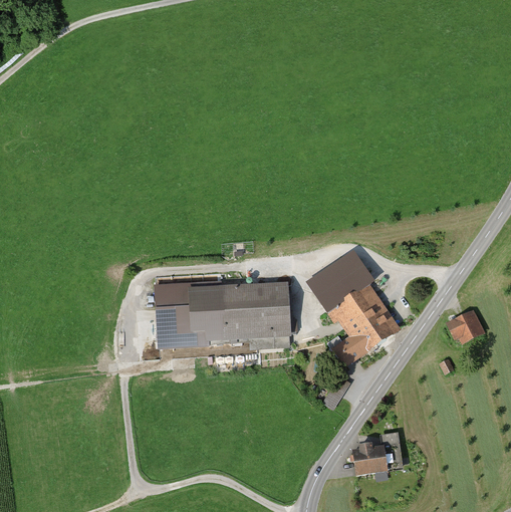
[(196,281),(153,284),(157,347),(201,344),(196,281)]
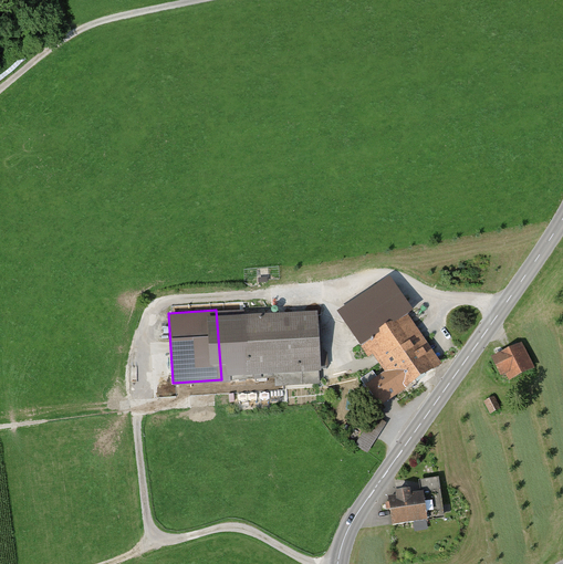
[(321,310),(242,315),(246,374),(324,368),(321,310)]
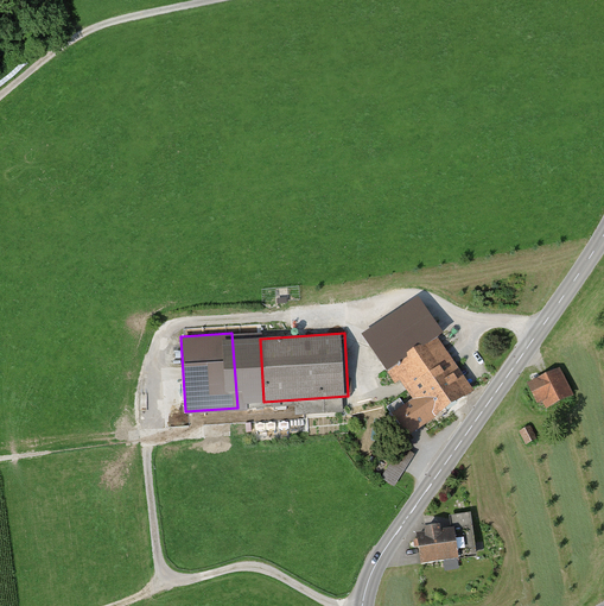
[(475,389),(438,334),(389,366),(427,421),(475,389)]
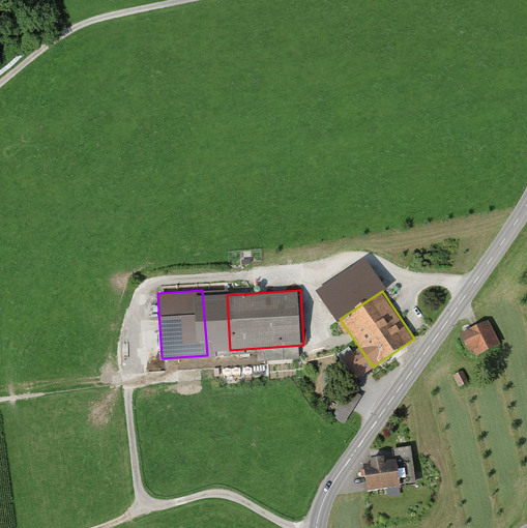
[(500,343),(488,319),(462,331),(474,355),(500,343)]
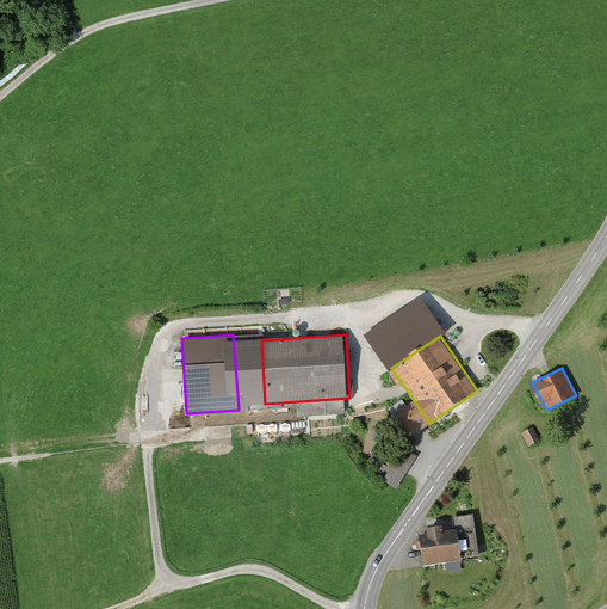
[(383,479),(396,487),(414,455),(401,448),(383,479)]
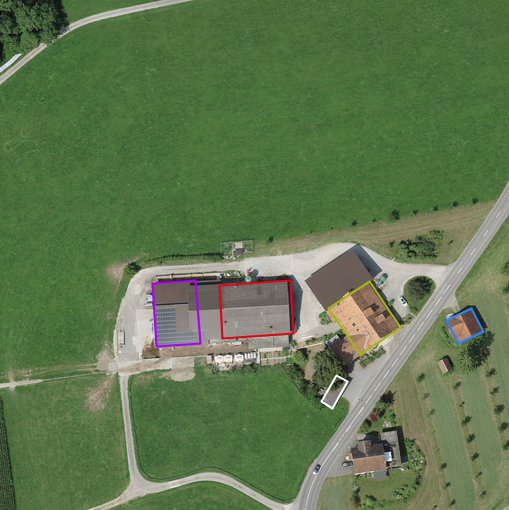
[(395,442),(392,430),(378,433),(380,444),(395,442)]
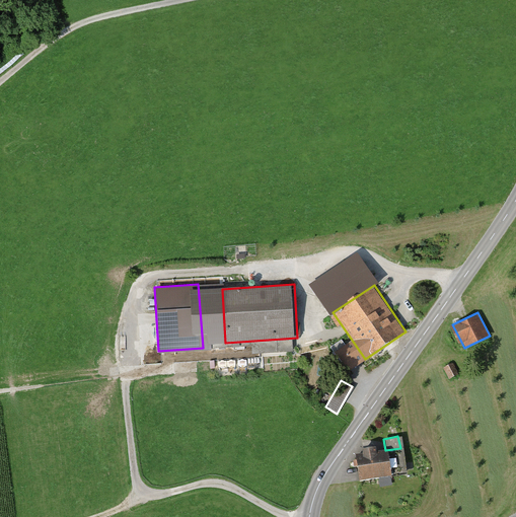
[(389,451),(356,455),(360,483),(392,477),(389,451)]
